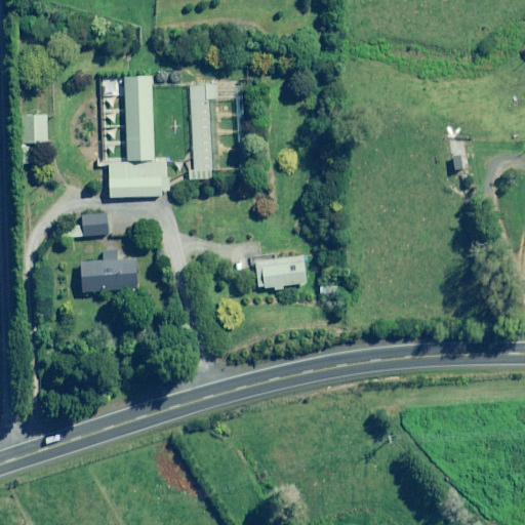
[(164,161),(155,161),(152,79),(101,81),(101,97),(124,96),(126,162),(110,163),(111,199),(166,197),(164,161)]
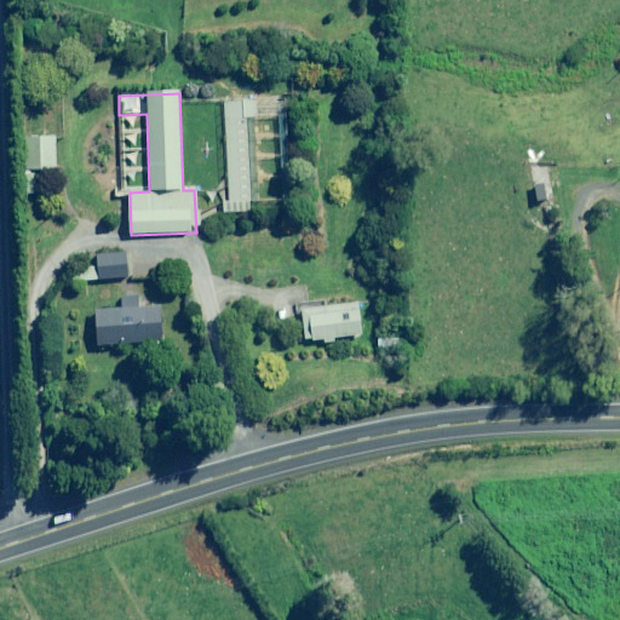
[(224,193),(225,214),(254,212),(250,122),(290,121),(288,99),(225,102),(230,193),(224,193)]
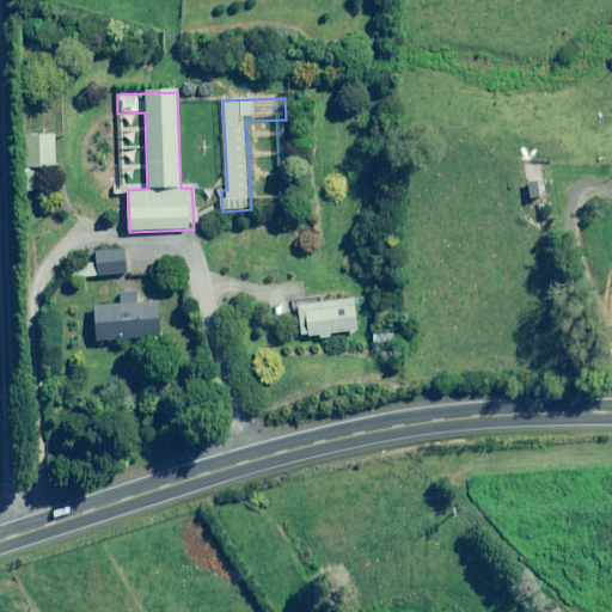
[(28,139),(29,169),(29,193),(42,193),(42,169),(55,169),(54,139),(28,139)]
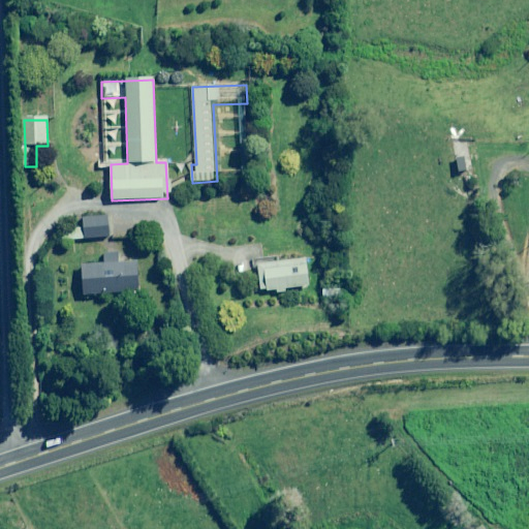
[(111,238),(109,217),(84,219),(85,228),(63,230),(64,242),(111,238)]
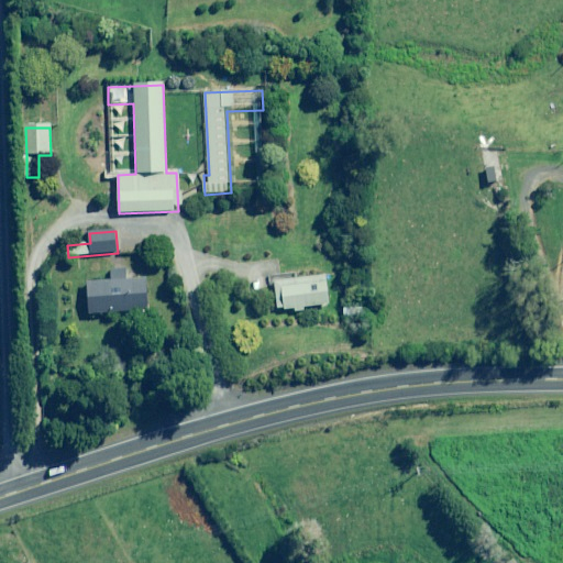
[(129,280),(128,269),(111,271),(112,282),(86,283),(88,315),(148,311),(146,279),(129,280)]
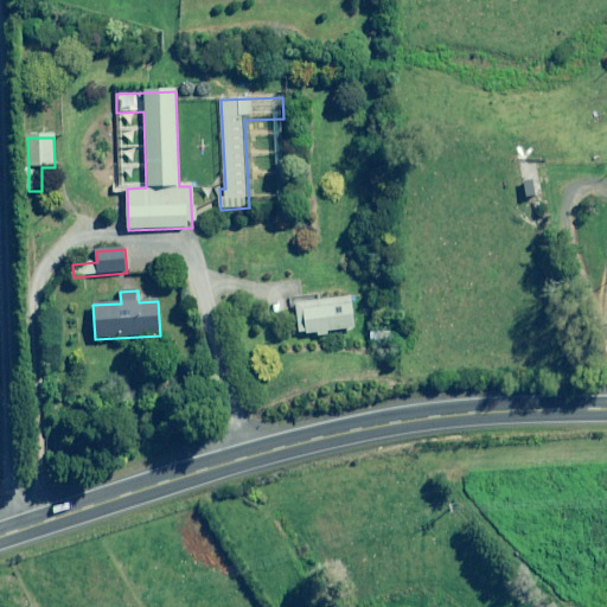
[(330,336),(330,332),(353,330),(351,299),(298,304),(300,334),(319,332),(320,336),(330,336)]
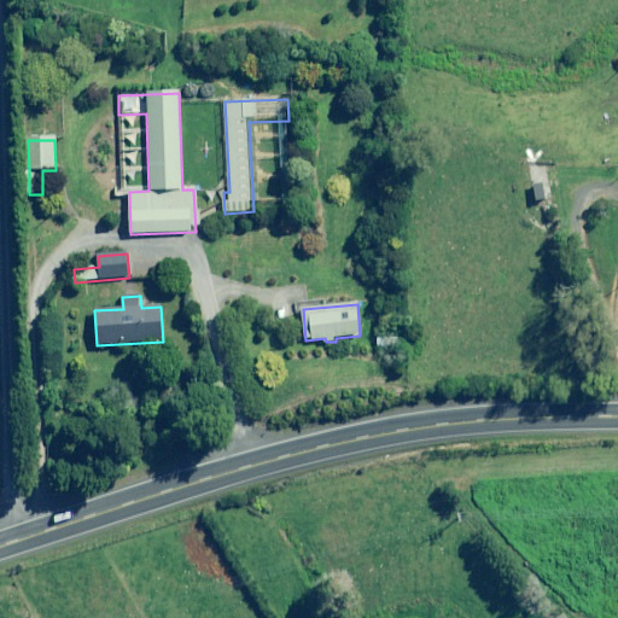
All buildings are outlined.
